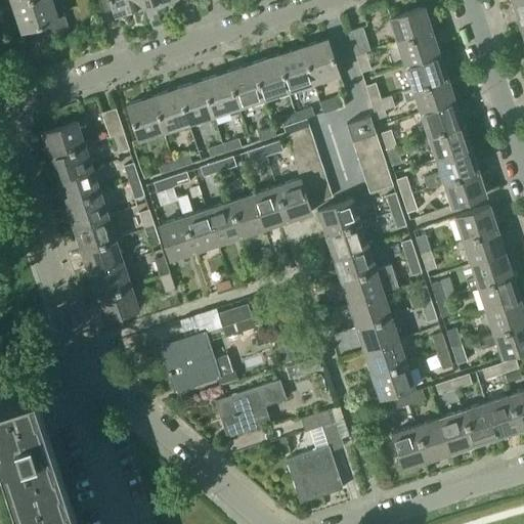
[(56,18),(50,0),(23,0),(12,3),(22,31),(27,29),(31,41),(69,29),(64,15),(56,18)]
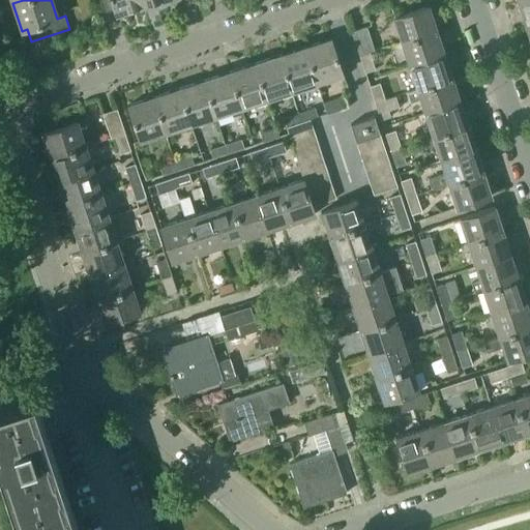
[(142,0),(96,0),(101,13),(114,9),(116,15),(144,5),(142,0)]
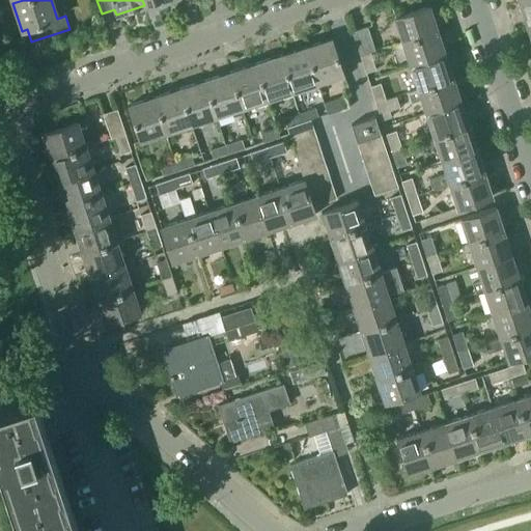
[(530,25),(530,0),(519,4),(527,27),(530,25)]
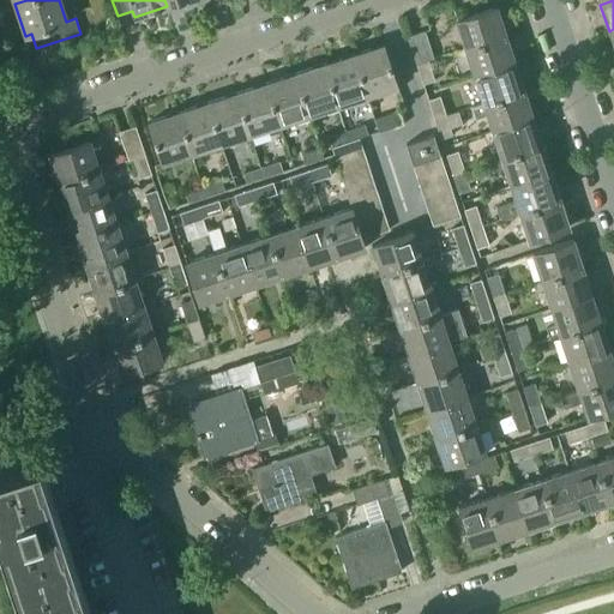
[(455,20),(464,48),(504,35),(495,7),(455,20)]
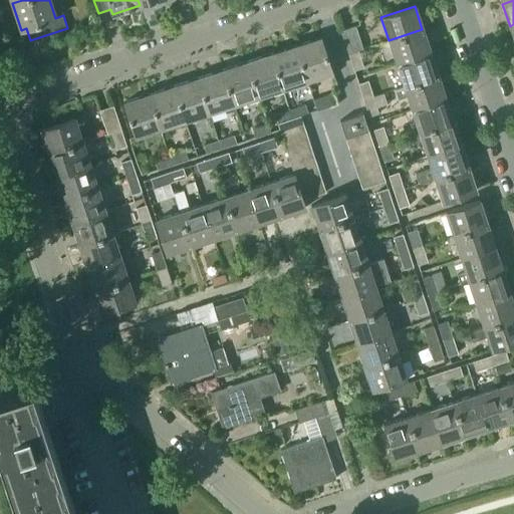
[(349,53),(358,50),(363,48),(356,25),(341,30),(349,53)]
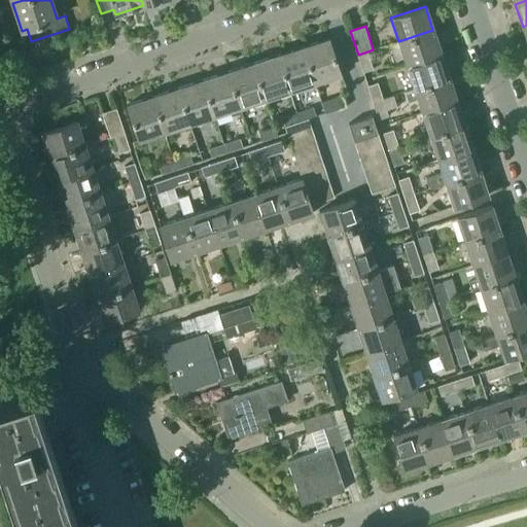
[(432,30),(398,41),(391,43),(395,54),(401,51),(407,65),(441,54),(432,30)]
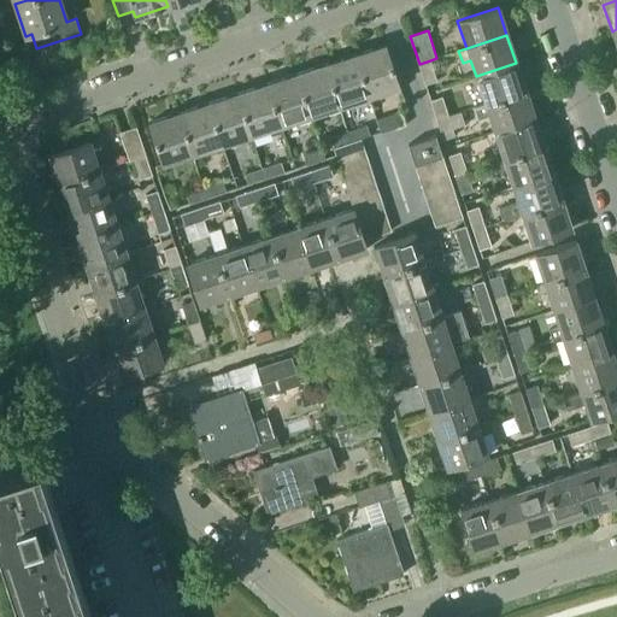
[(383,45),(353,54),(368,95),(397,86),(383,45)]
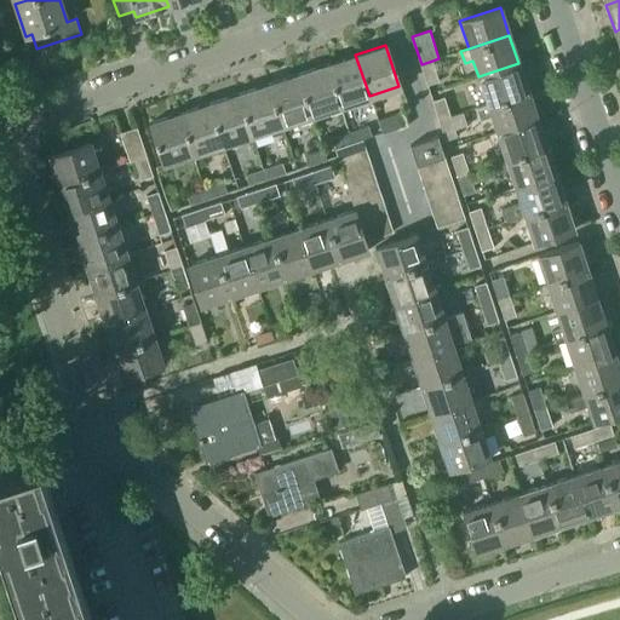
[(355,55),(326,64),(339,105),(369,96),(355,55)]
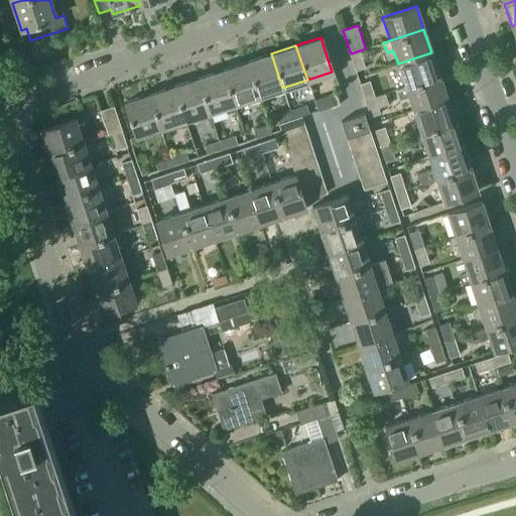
[(360,50),(351,53),(356,70),(366,67),(360,50)]
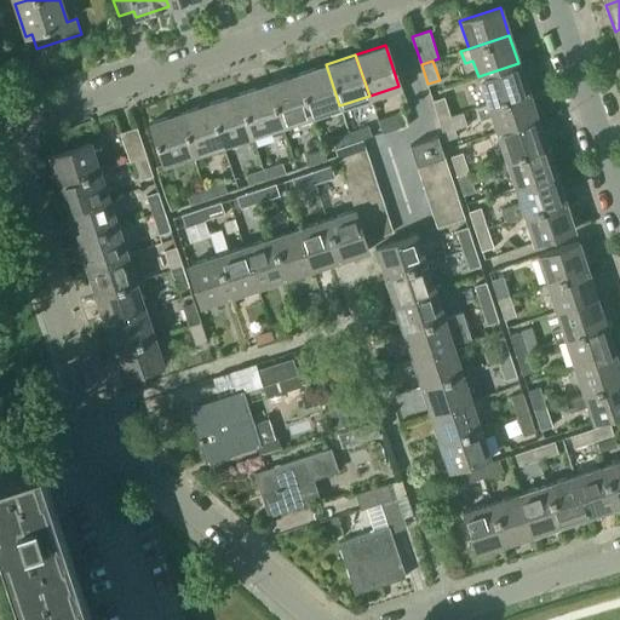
[(487,104),(528,91),(518,63),(478,76),(487,104)]
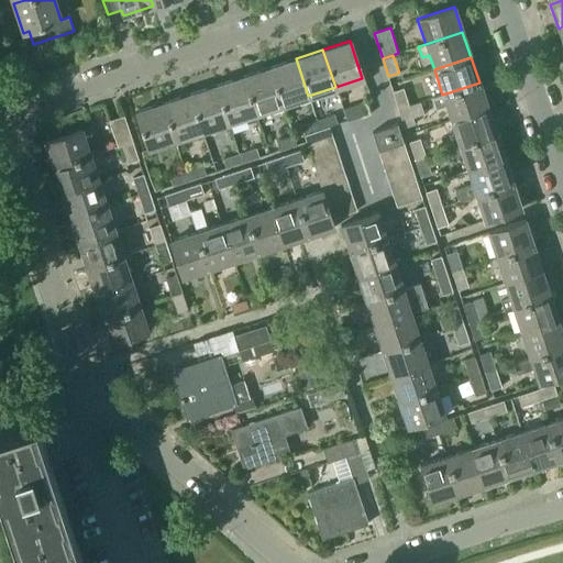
[(296,58),(268,67),(282,105),(308,96),(296,58)]
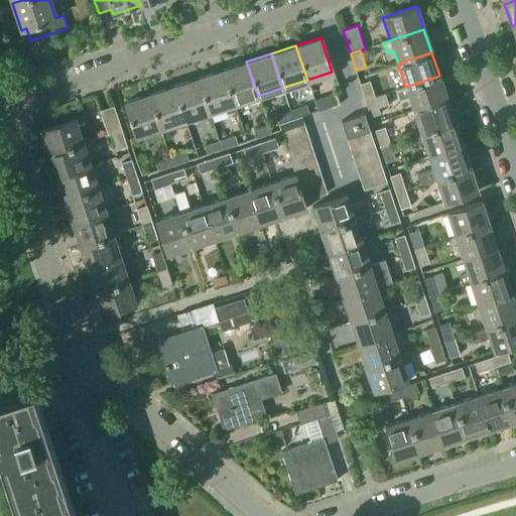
[(246,61),(222,70),(234,104),(258,96),(246,61)]
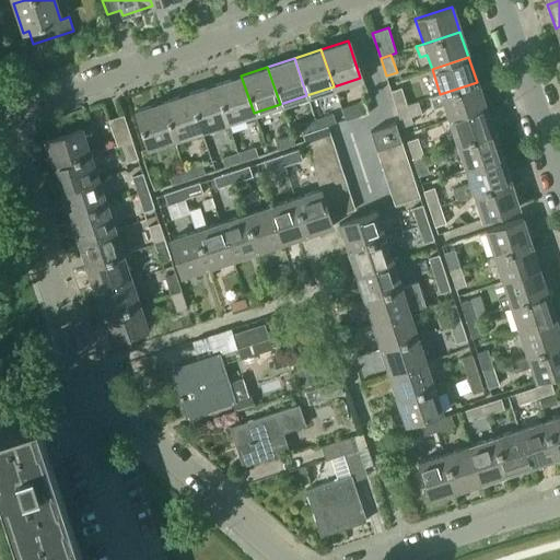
[(241,76),(214,84),(226,121),(254,113),(241,76)]
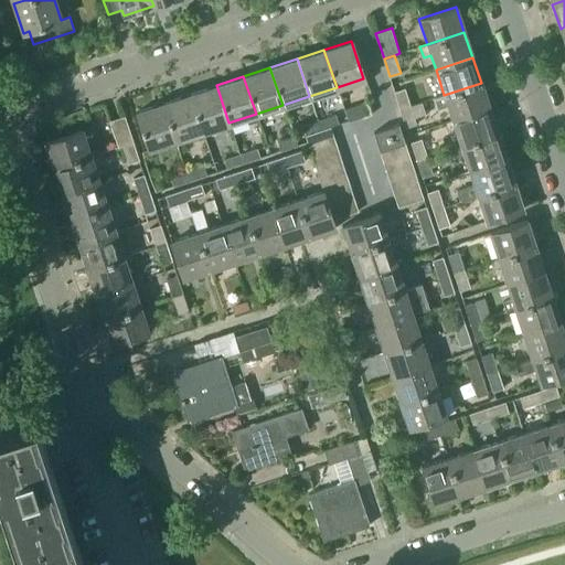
[(489,108),(481,83),(444,95),(435,98),(438,108),(447,105),(452,120),(489,108)]
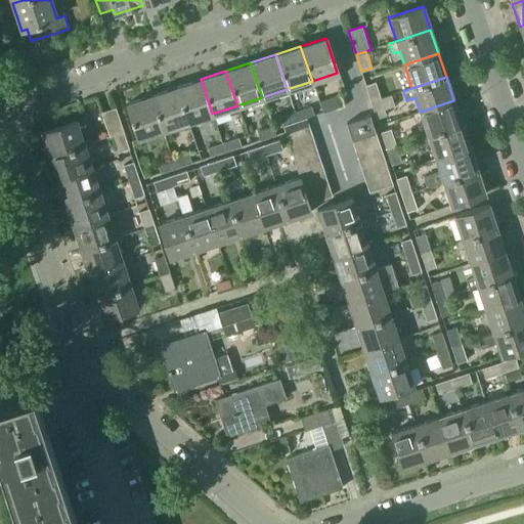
[(201,79),(176,87),(187,123),(212,114),(201,79)]
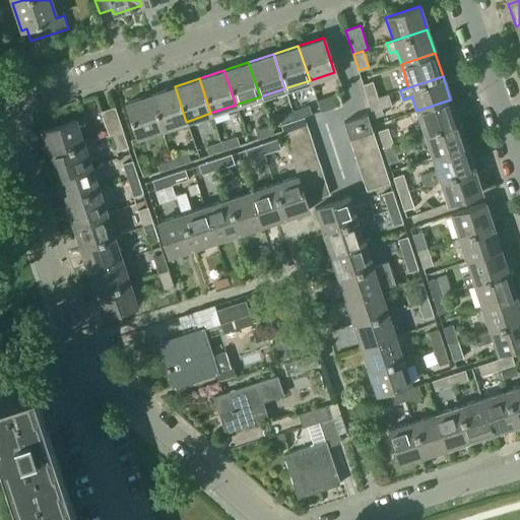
[(363,83),(369,101),(378,96),(372,80),(363,83)]
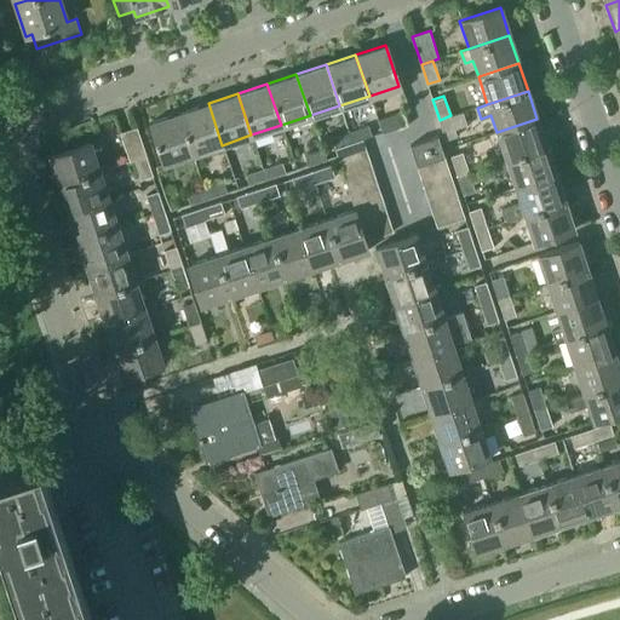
[(208,103),(178,113),(193,155),(222,145),(208,103)]
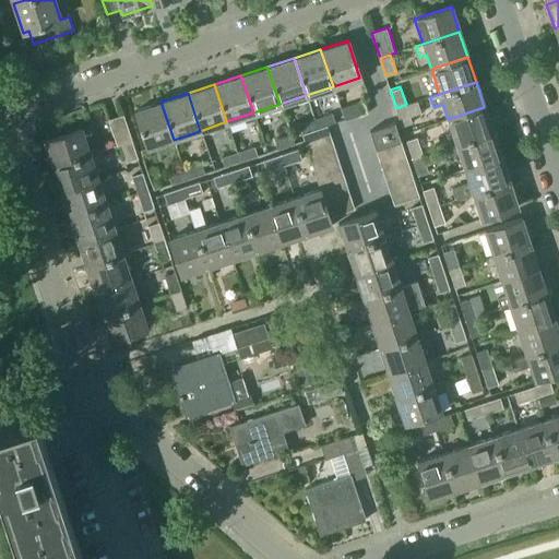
[(341,107),(345,118),(366,113),(366,110),(361,100),(341,107)]
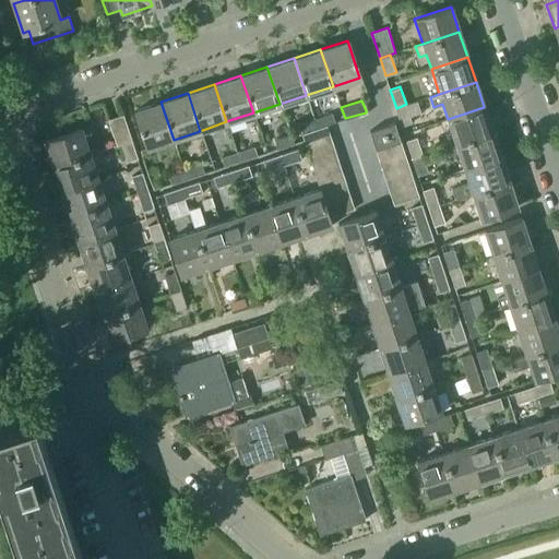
[(417,100),(406,104),(396,108),(402,125),(413,121),(411,116),(421,111),(417,100)]
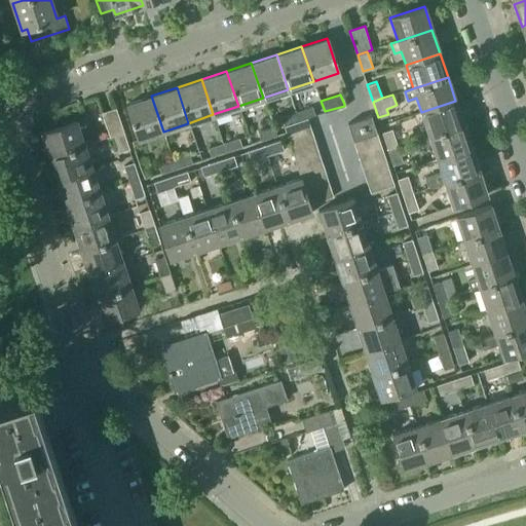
[(138,140),(163,132),(151,96),(125,105),(138,140)]
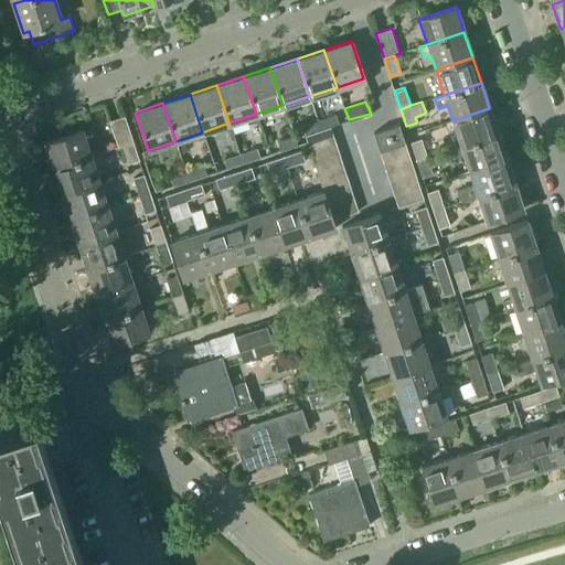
[(460,145),(498,132),(489,108),(452,120),(460,145)]
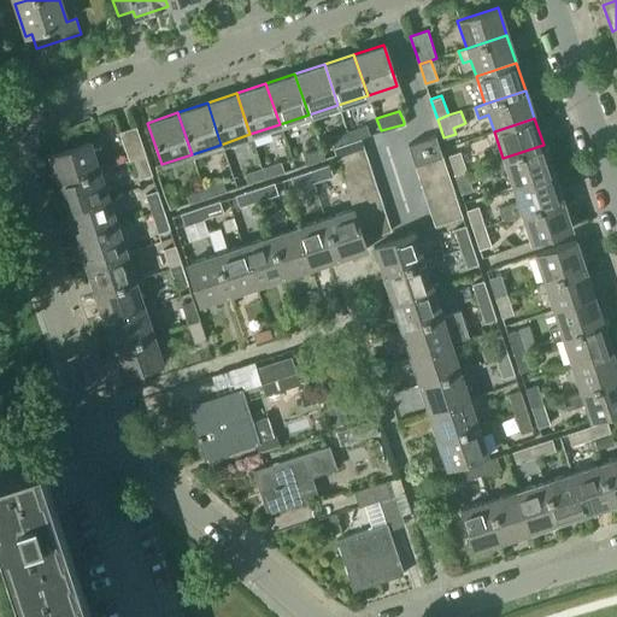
[(352,141),(360,139),(370,135),(365,124),(347,130),(352,141)]
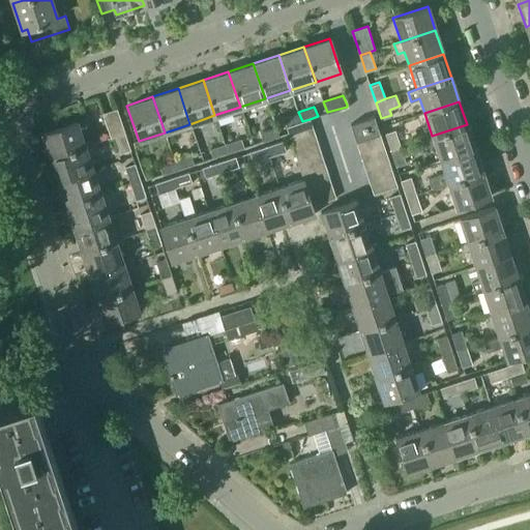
[(124,134),(116,109),(102,114),(111,139),(115,137),(124,134)]
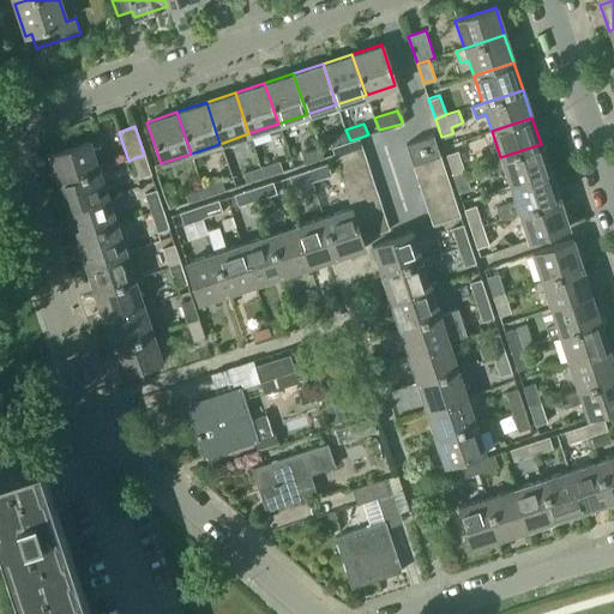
[(350,140),(345,130),(327,136),(331,146),(350,140)]
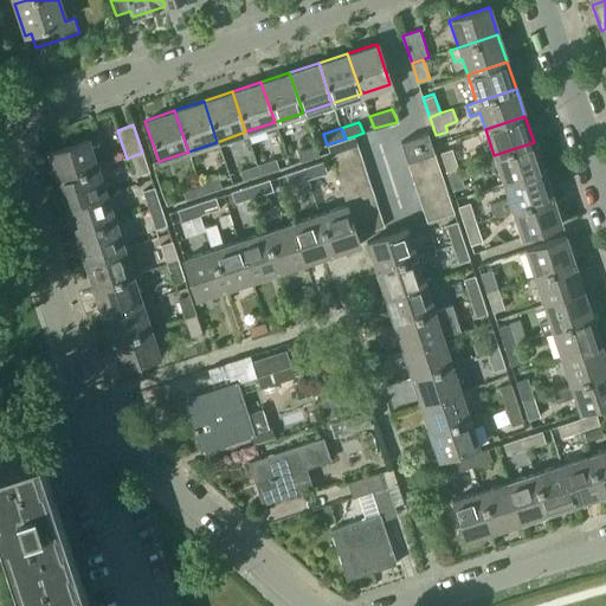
[(406,162),(433,153),(427,133),(399,142),(406,162)]
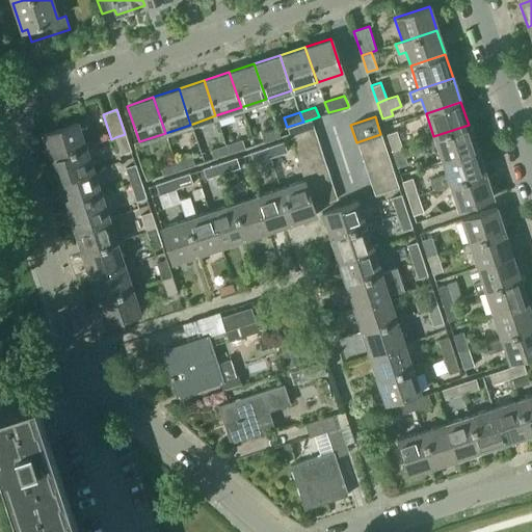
[(303,122),(287,127),(286,127),(290,139),(315,131),(311,120),(303,122)]
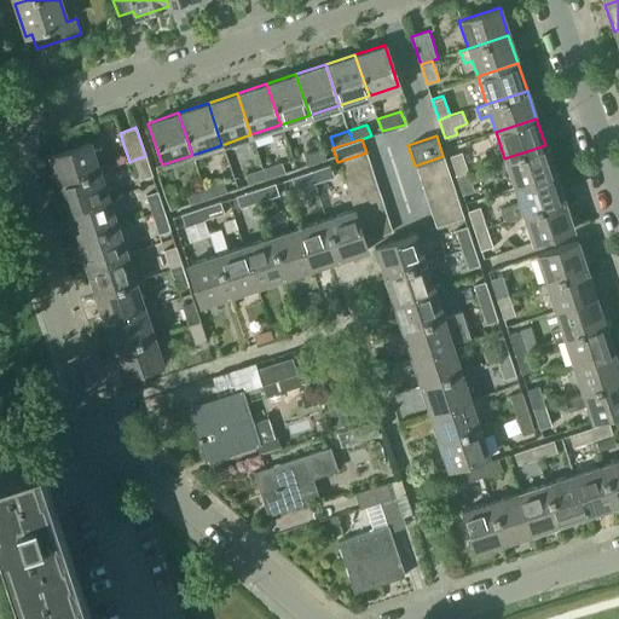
[(50,155),(58,184),(98,171),(88,143),(50,155)]
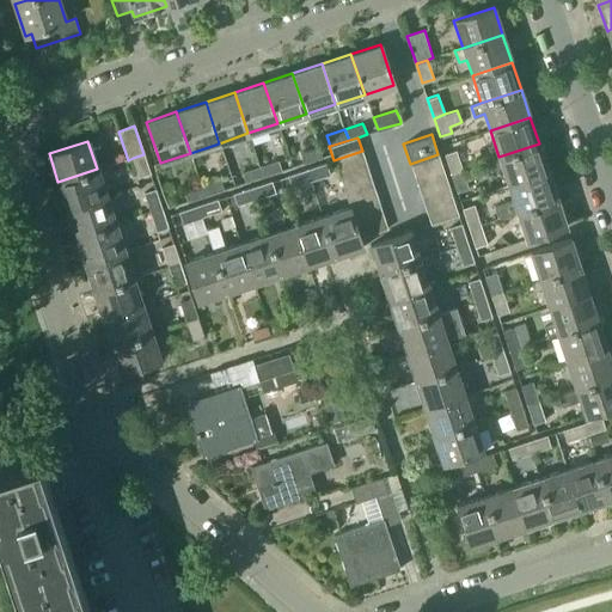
[(548,171),(539,144),(499,157),(508,184),(548,171)]
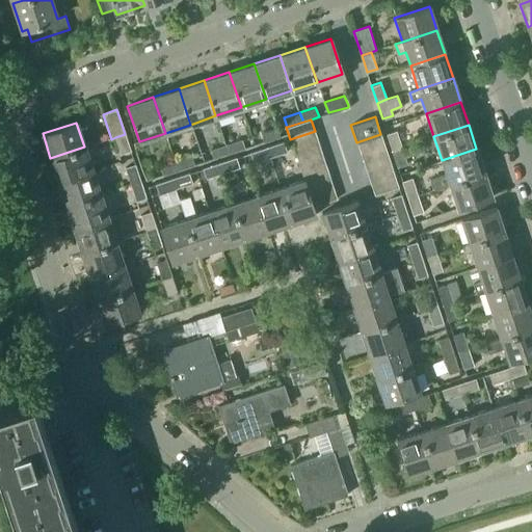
[(281,136),(277,127),(262,132),(264,141),(281,136)]
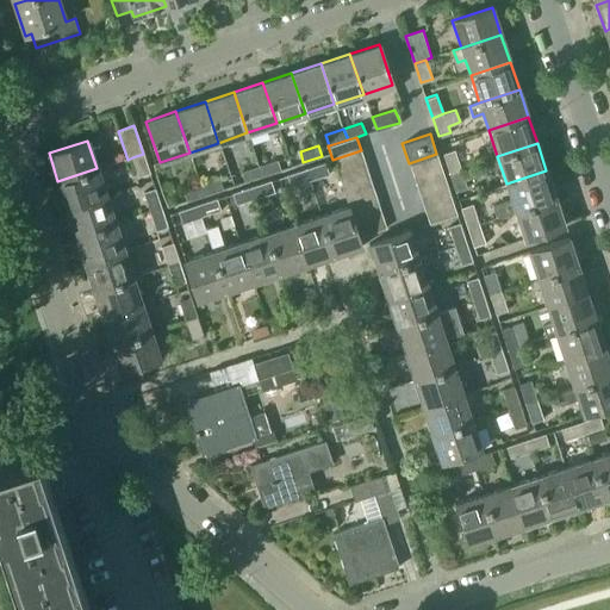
[(444,153),(450,172),(462,168),(455,149),(444,153)]
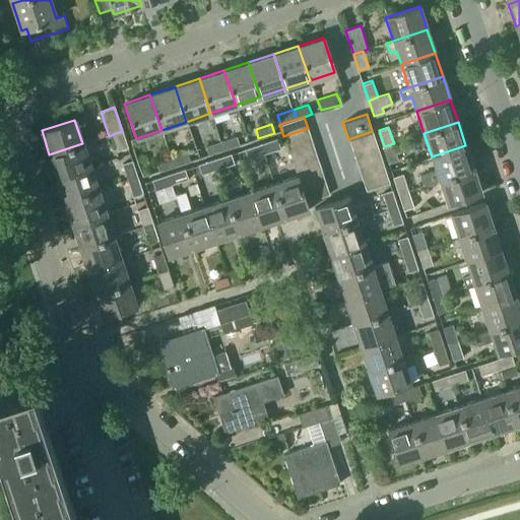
[(283,136),(287,147),(311,139),(308,128),(283,136)]
